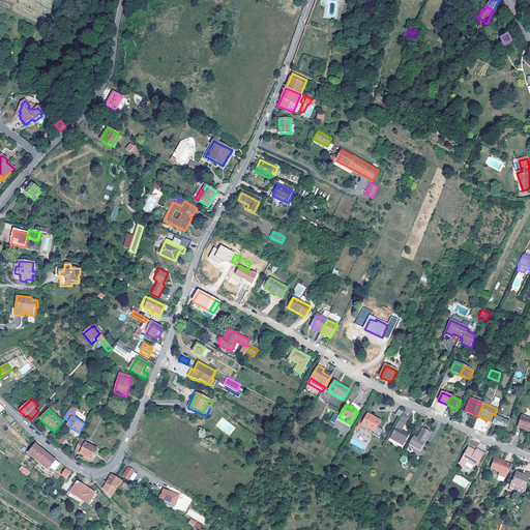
[(375,432),(380,422),(375,419),(376,418),(363,411),(358,422),(362,424),(375,432)]
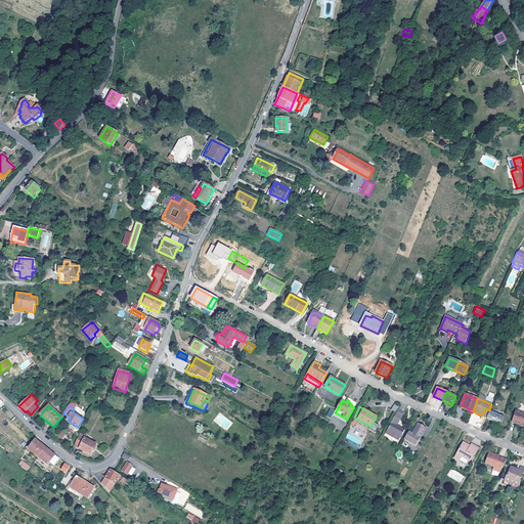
[(334,415),(335,412),(336,411),(331,409),(326,418),(331,420),(334,415)]
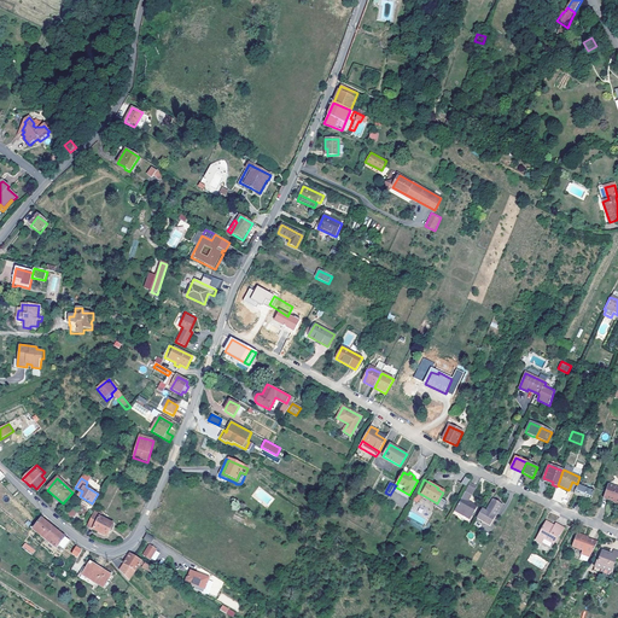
[(477,488),(470,484),(465,491),(472,496),(477,488)]
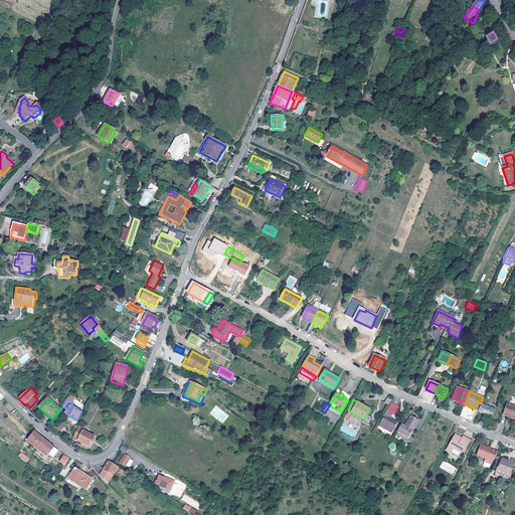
[(514,406),(507,403),(503,415),(514,419),(514,406)]
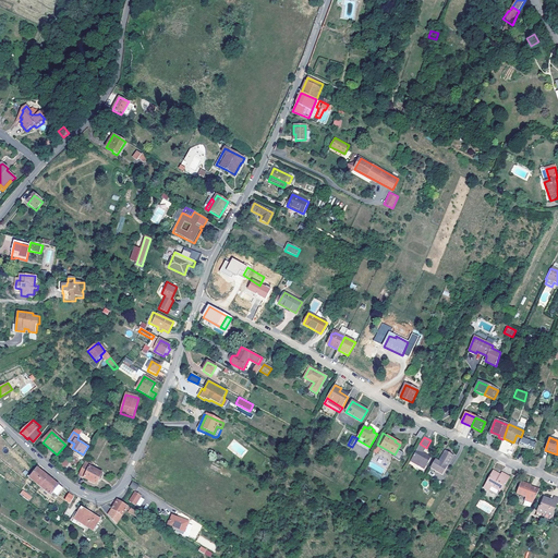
[(518,446),(533,452),(536,444),(521,438),(518,446)]
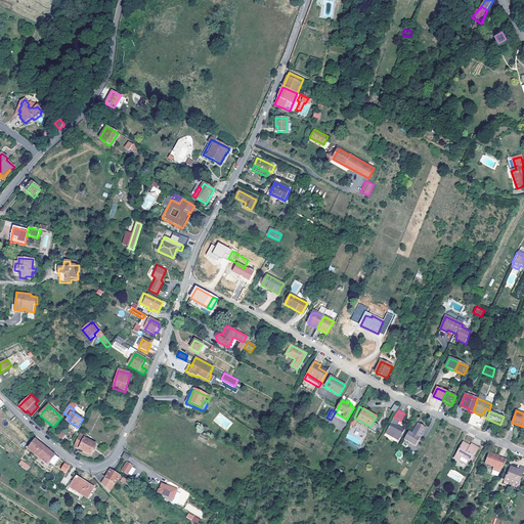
[(334,415),(346,422),(347,420),(335,412),(334,415)]
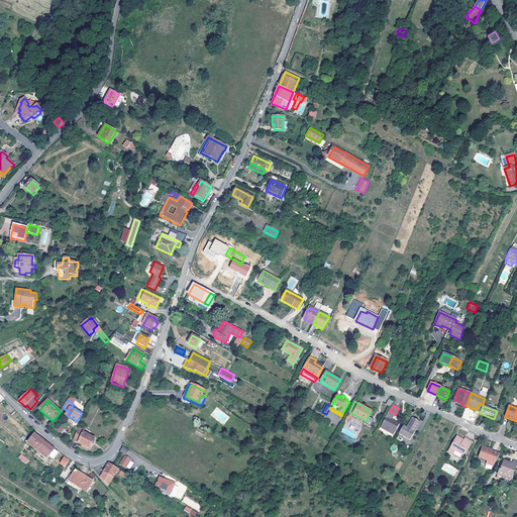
[(365,422),(366,421),(353,414),(352,415),(365,422)]
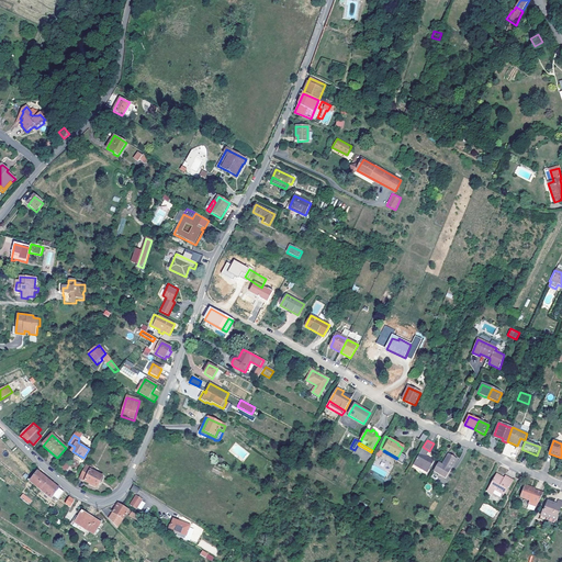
[(435,461),(420,453),(414,464),(419,468),(420,467),(428,471),(435,461)]
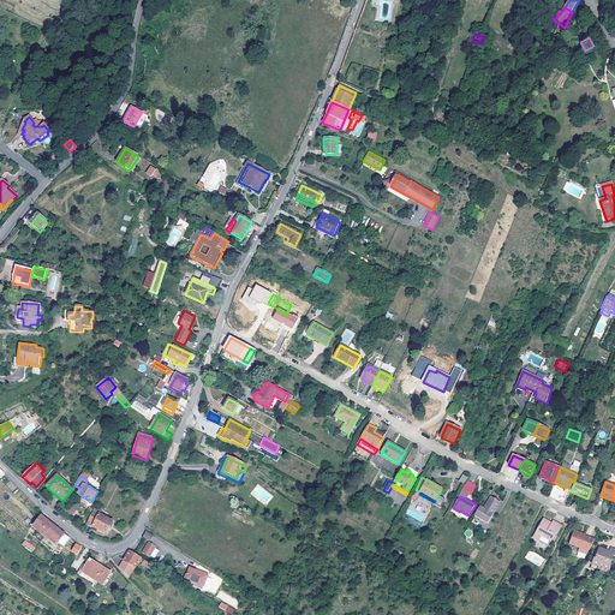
[(481,507),(475,517),(488,524),(500,502),(490,497),(484,508),(481,507)]
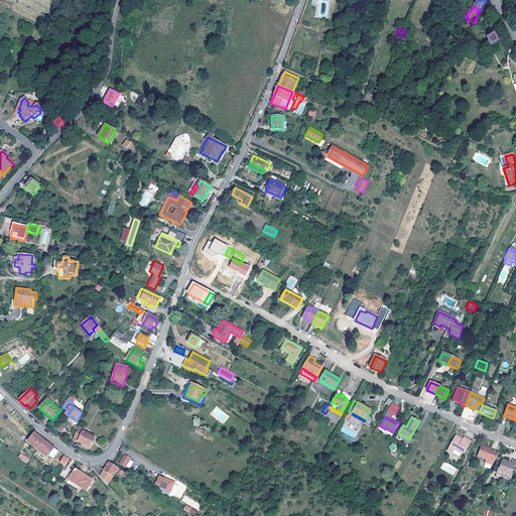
[(63,427),(58,423),(54,427),(60,432),(63,427)]
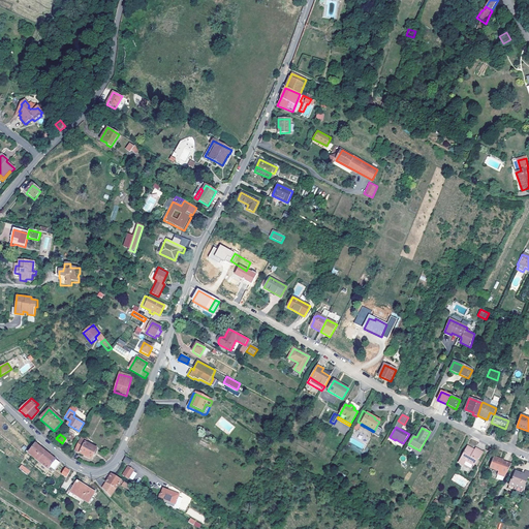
[(82,438),(74,452),(91,460),(97,448),(86,443),(87,440),(82,438)]
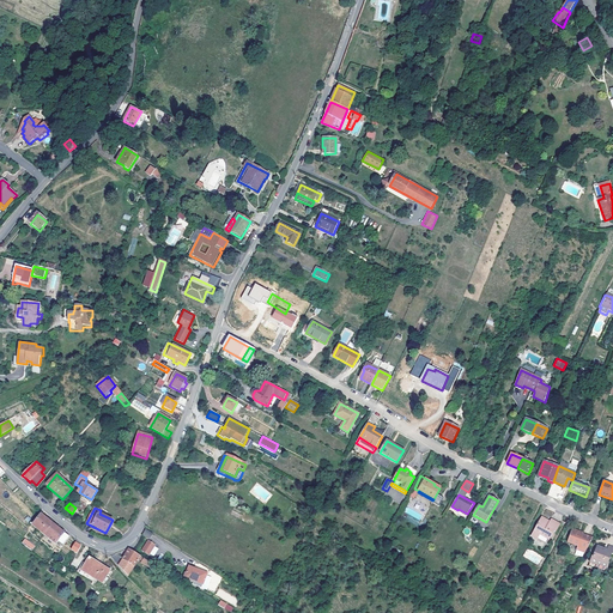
[(43,535),(53,525),(46,520),(41,515),(32,527),(43,535)]
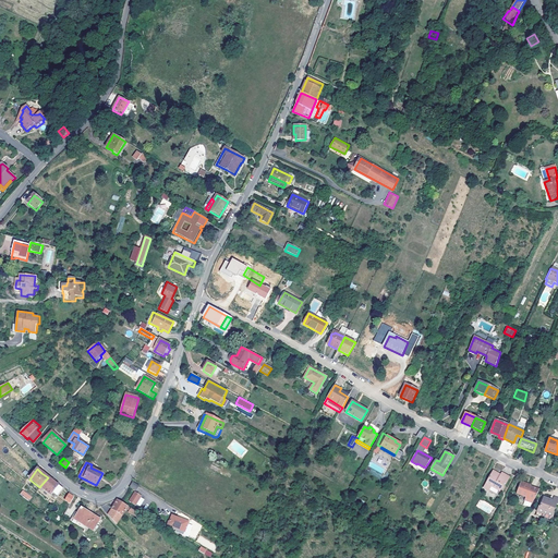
[(509,477),(501,473),(500,475),(494,472),(484,488),(488,492),(492,486),(499,492),(504,484),(506,485),(509,477)]
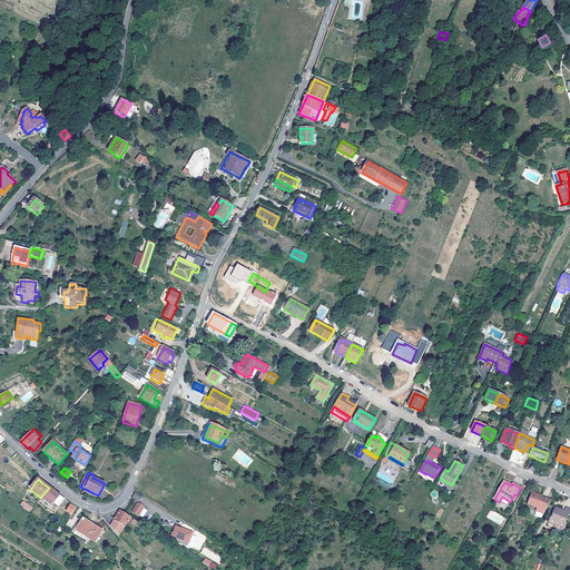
[(57,494),(49,488),(40,498),(51,507),(53,503),(58,507),(65,500),(57,494)]
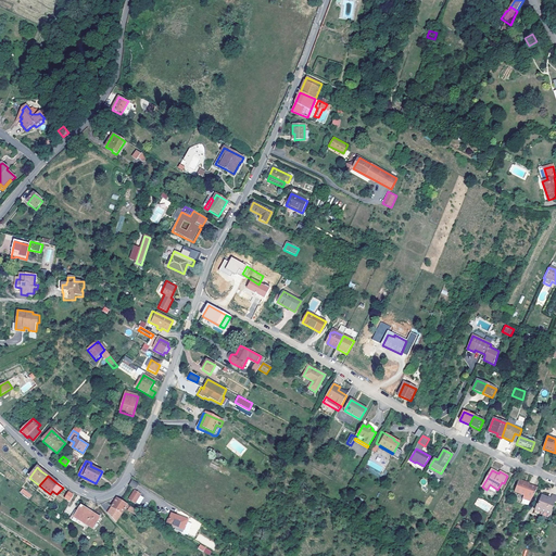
[(133,479),(130,484),(137,489),(139,483),(133,479)]
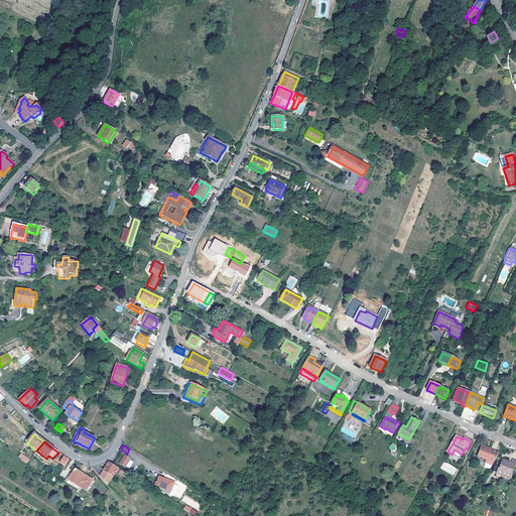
[(485,467),(491,469),(499,454),(491,449),(482,446),(479,458),(487,461),(485,467)]
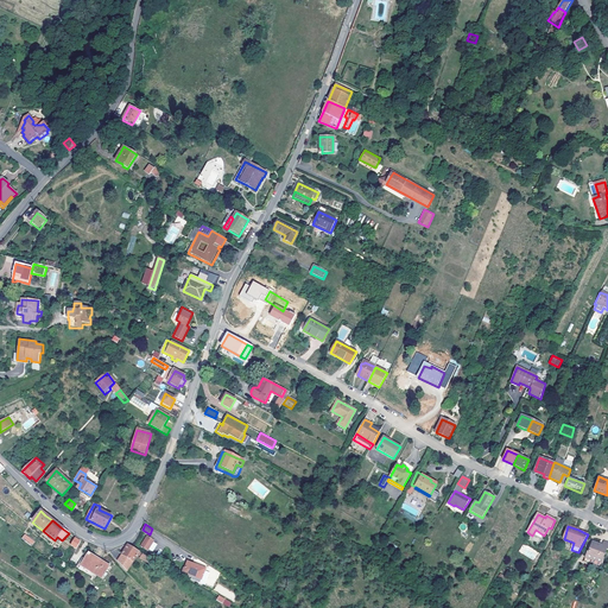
[(21,539),(31,546),(35,543),(25,536),(24,536),(21,539)]
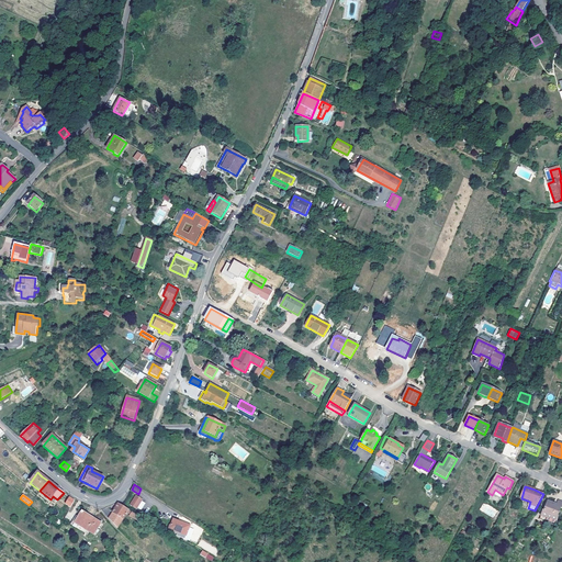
[(137,495),(132,505),(138,508),(144,498),(137,495)]
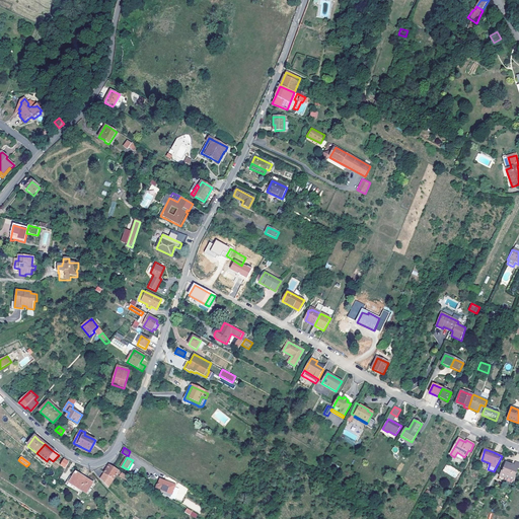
[(65,469),(69,463),(63,460),(60,466),(65,469)]
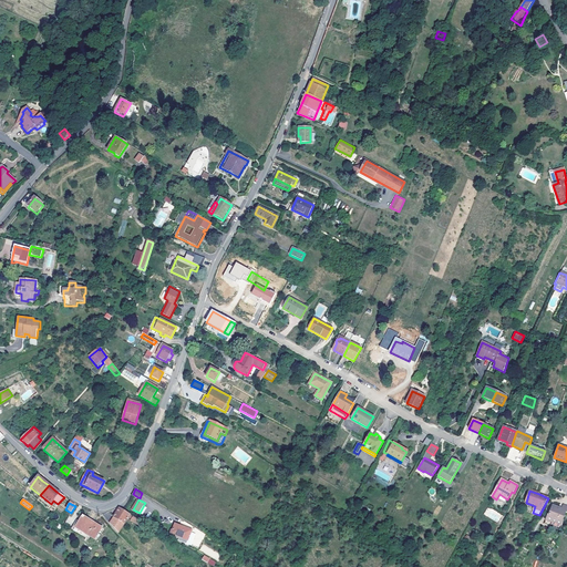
[(566,506),(564,506),(563,509),(553,506),(549,516),(547,516),(546,521),(552,523),(550,525),(553,527),(555,526),(559,528),(565,512),(566,513),(566,506)]
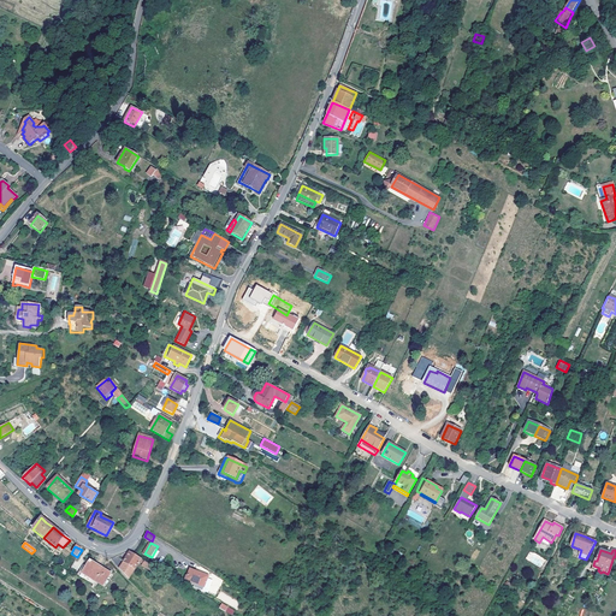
[(141,560),(132,554),(129,552),(119,569),(129,580),(138,563),(141,560)]
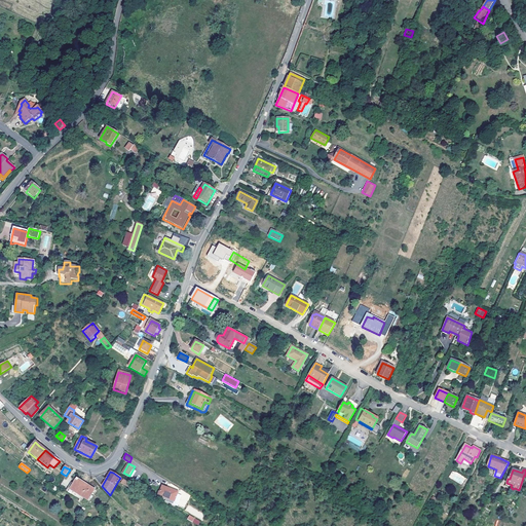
[(67,491),(68,492),(76,479),(75,478),(67,491)]
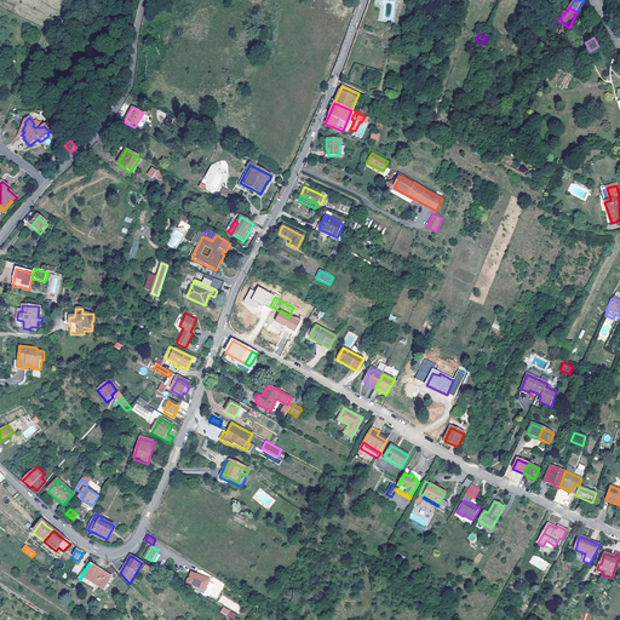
[(90,564),(80,580),(89,585),(91,581),(104,590),(112,578),(90,564)]
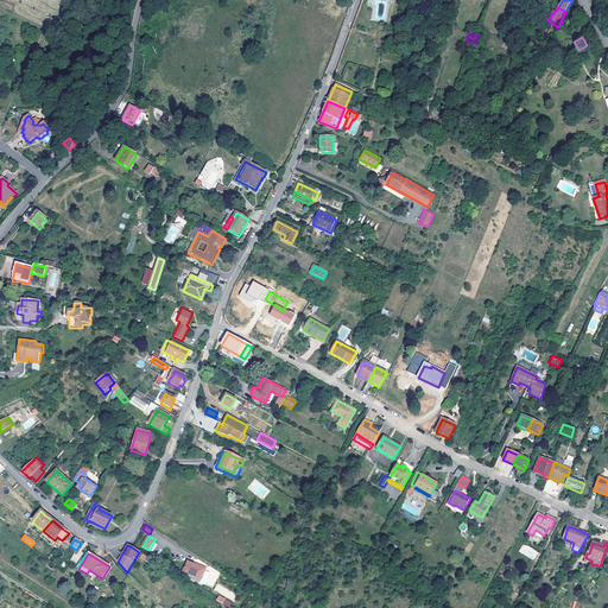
[(152,561),(143,553),(140,557),(139,558),(150,565),(152,561)]
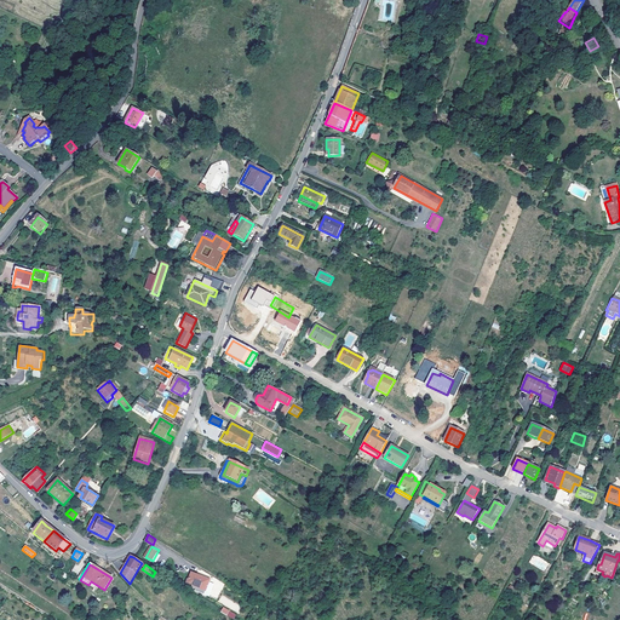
[(189,580),(187,585),(205,592),(210,580),(191,573),(189,580)]
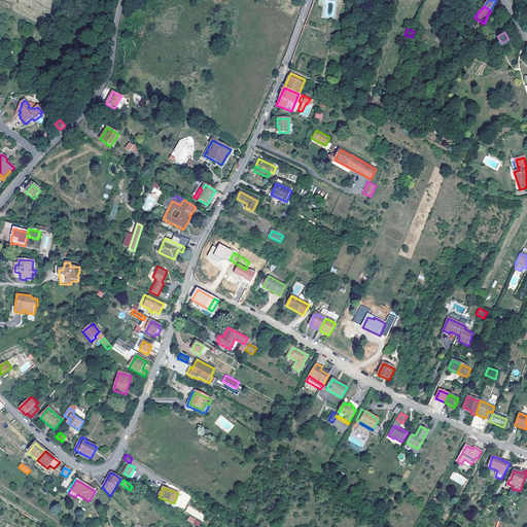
[(199,526),(201,521),(188,517),(187,521),(199,526)]
